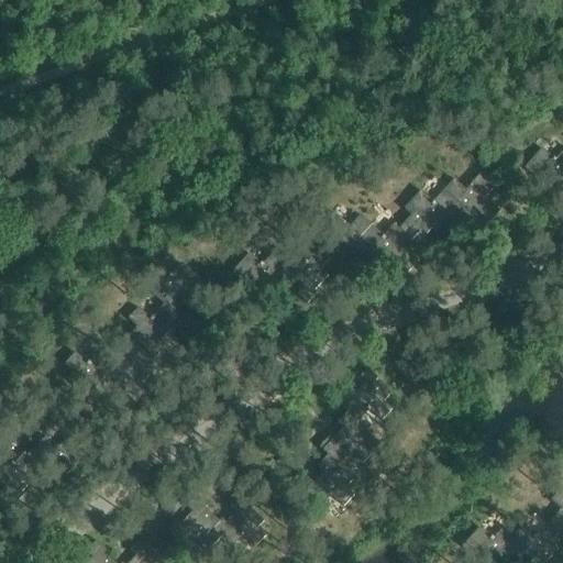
[(562,150),(554,159),(541,147),(523,167),(534,177),(538,174),(550,185),(544,190),(555,201),(562,191),(562,188),(562,187),(562,150)]
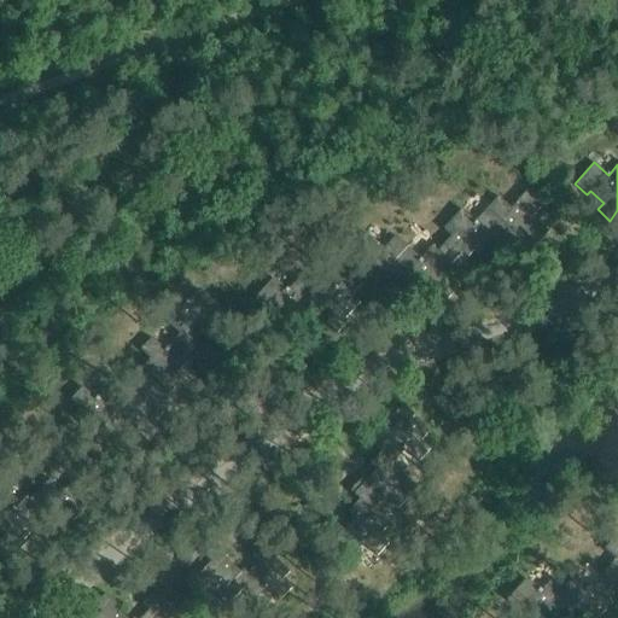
[(548,232),(531,217),(542,205),(526,191),(511,208),(497,197),(487,209),(501,221),(506,215),(512,220),(511,221),(537,244),(548,232)]
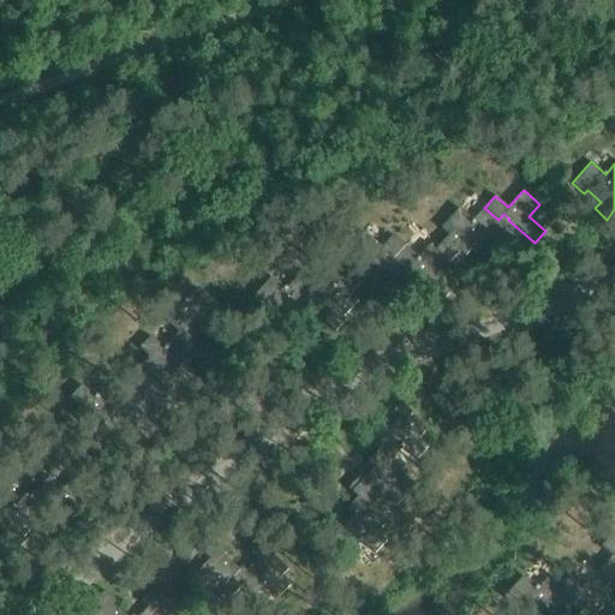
[(477,252),(487,242),(491,236),(495,239),(499,236),(493,230),(500,221),(499,220),(484,208),(473,220),(459,208),(441,227),(448,234),(436,249),(435,250),(449,263),(460,251),(465,256),(472,248),(477,252)]
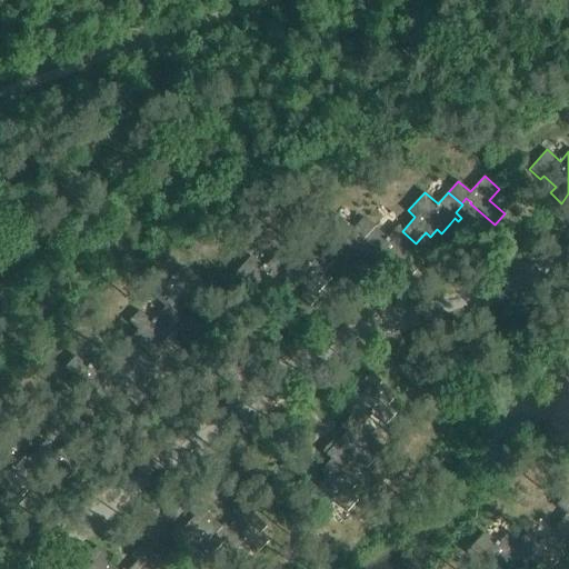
[(356,247),(373,227),(363,217),(352,229),(337,215),(323,229),(335,238),(320,253),(331,265),(342,251),(347,247),(352,251),(350,252),(358,260),(363,255),(356,247)]
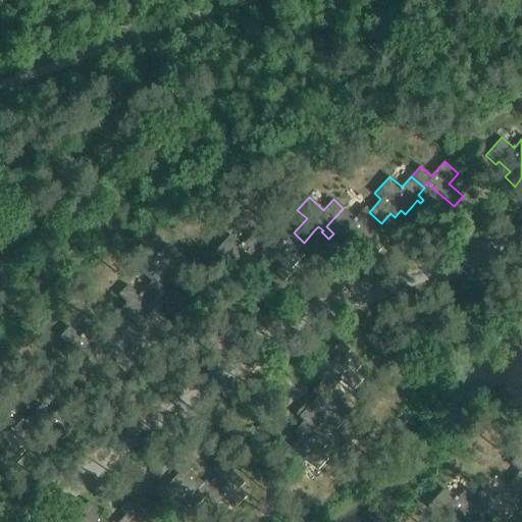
[(326,226),(333,233),(336,237),(340,233),(353,246),(357,242),(363,248),(367,244),(377,253),(388,241),(376,228),(381,223),(369,212),(370,211),(365,207),(355,218),(343,208),(326,226)]
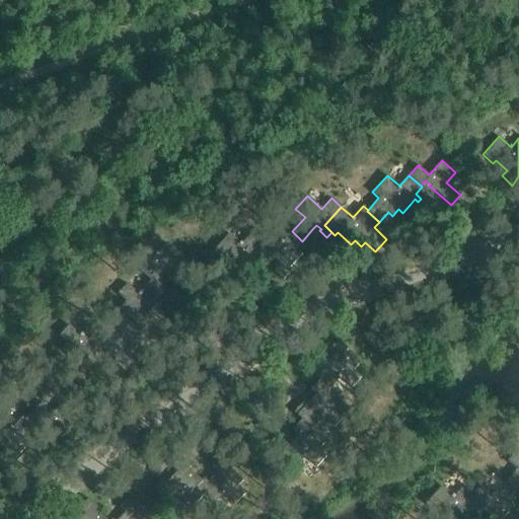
[(253,249),(261,256),(264,258),(267,255),(278,266),(273,271),(284,280),(292,270),(290,268),(302,253),(296,248),(302,241),(292,231),(282,242),(270,231),(261,241),(253,249)]
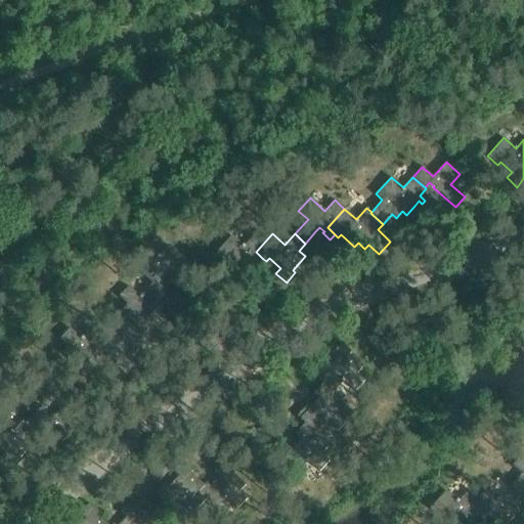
[(231,235),(214,254),(224,263),(227,260),(238,269),(233,275),(245,285),(254,274),(252,272),(263,259),(256,252),(263,244),(254,234),(244,246),(231,235)]
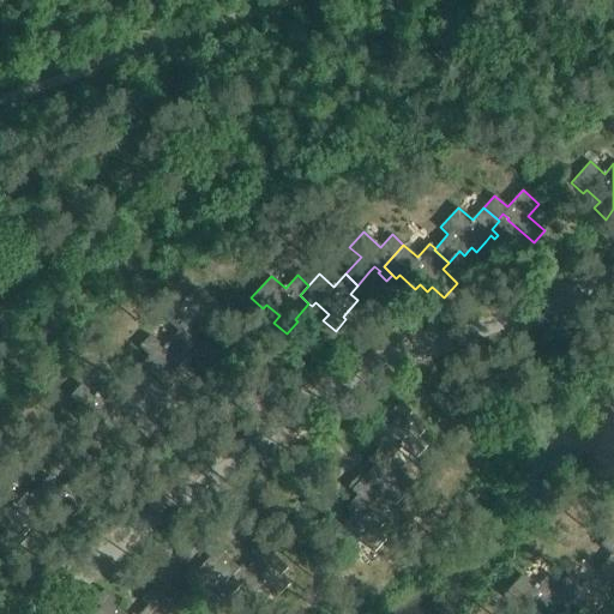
[(188,345),(190,345),(199,333),(193,329),(205,315),(209,319),(220,307),(198,287),(185,301),(172,289),(161,301),(169,309),(162,317),(179,332),(176,335),(188,345)]
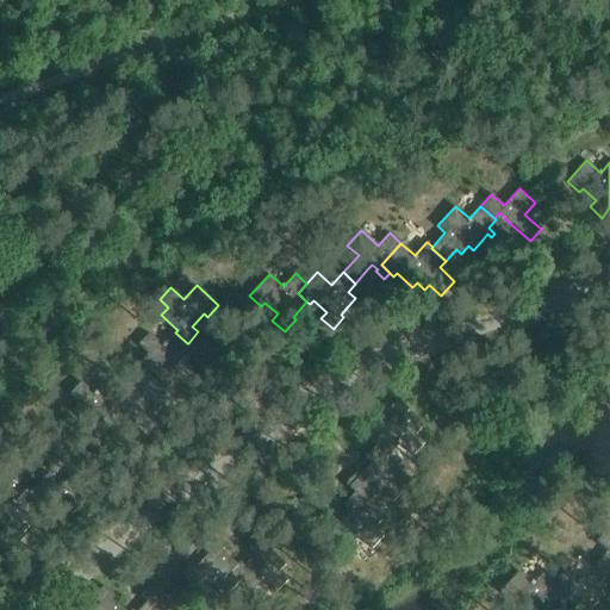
[(167,390),(178,378),(170,373),(182,360),(186,363),(197,352),(188,343),(187,343),(175,332),(163,346),(150,334),(138,346),(148,354),(141,361),(157,375),(154,379),(167,390)]
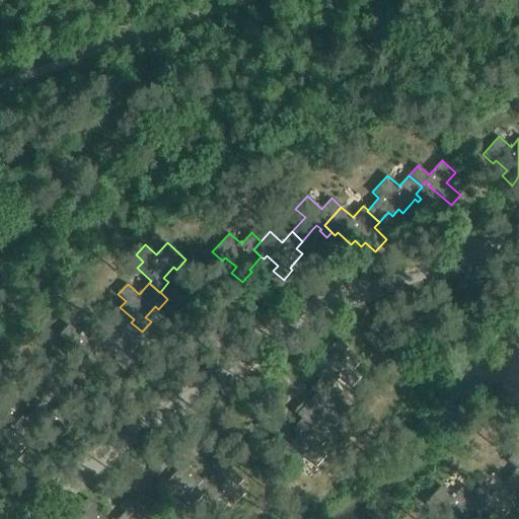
[(102,347),(102,348),(116,360),(114,362),(124,371),(133,361),(128,356),(138,346),(141,348),(150,339),(142,331),(131,322),(121,334),(109,323),(101,332),(100,334),(108,341),(102,347)]
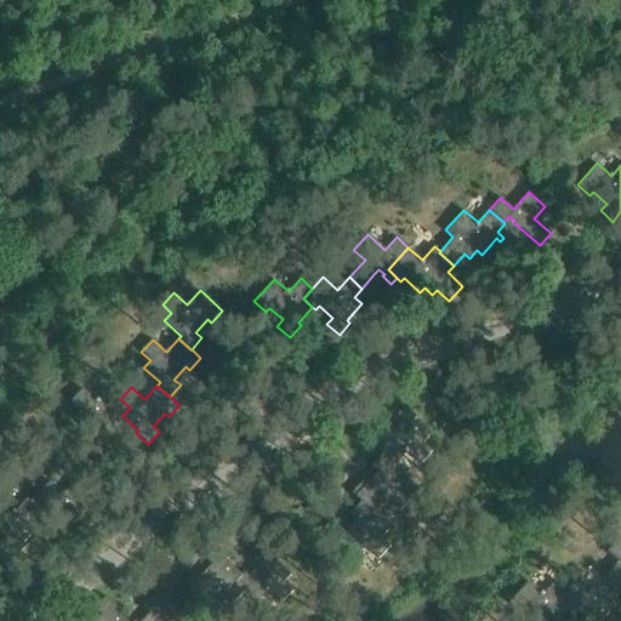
[(90,432),(87,436),(100,446),(110,434),(104,428),(117,415),(120,419),(123,416),(123,415),(130,408),(120,399),(121,398),(109,387),(96,402),(83,388),(72,400),(80,409),(74,417),(90,432)]
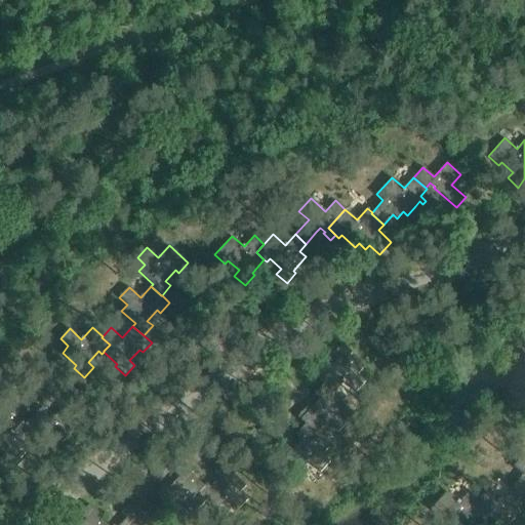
[(337,359),(328,369),(324,367),(315,376),(323,385),(333,394),(345,381),(356,393),(365,382),(358,374),(364,368),(350,356),(352,353),(341,344),(332,354),(337,359)]
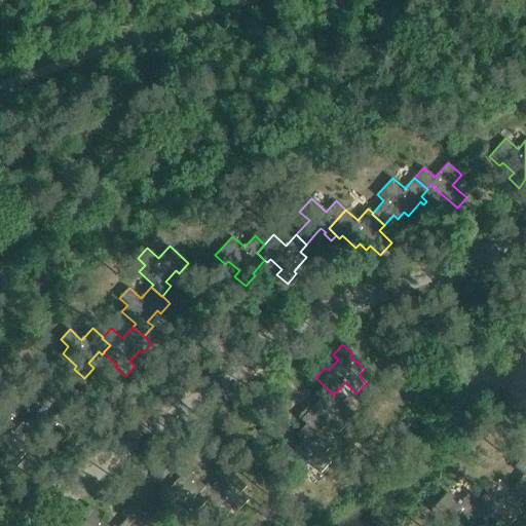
[(333,397),(334,395),(324,385),(315,395),(321,400),(310,411),(307,408),(298,418),(306,425),(316,435),(328,422),(339,434),(348,423),(340,416),(346,409),(333,397)]
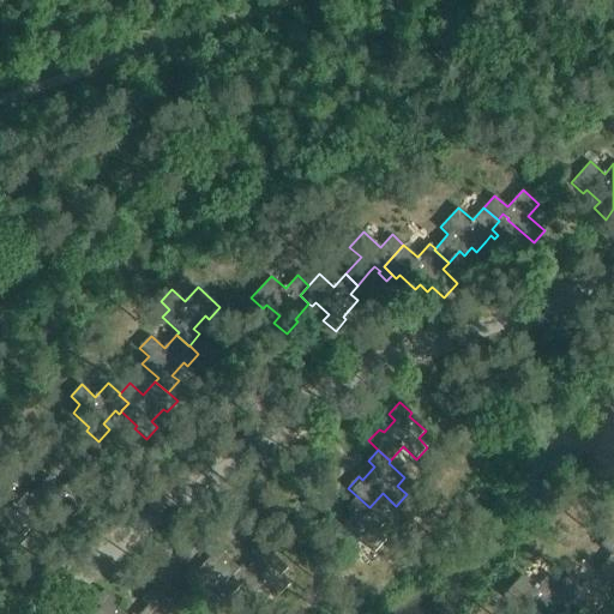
[(58,516),(52,522),(66,535),(77,523),(72,518),(85,505),(77,498),(88,486),(76,475),(64,488),(49,475),(30,497),(38,505),(42,507),(44,504),(58,516)]
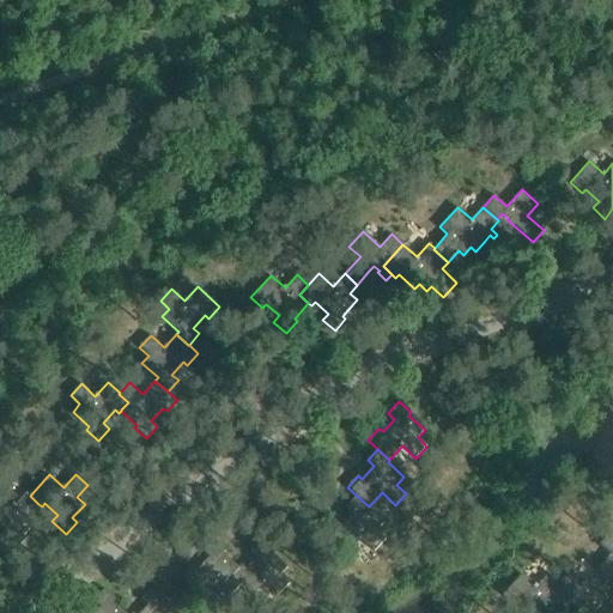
[(366,509),(369,507),(357,496),(346,507),(352,513),(340,526),(337,522),(326,533),(347,553),(360,539),(374,552),(386,540),(376,532),(383,523),(366,509)]
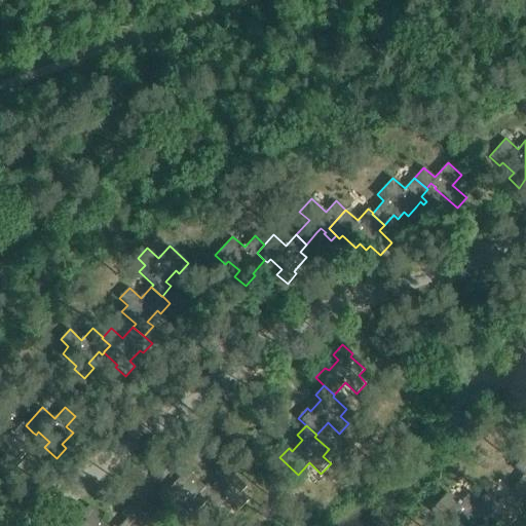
[(508,489),(518,498),(525,489),(525,454),(524,452),(512,465),(521,475),(508,489)]
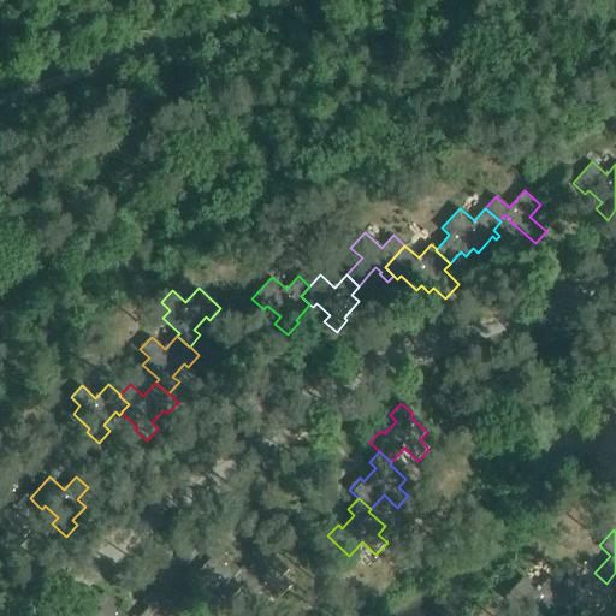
[(599,592),(606,584),(594,573),(584,586),(569,573),(558,585),(549,594),(557,603),(562,606),(566,602),(578,614),(574,615),(592,615),(608,599),(599,592)]
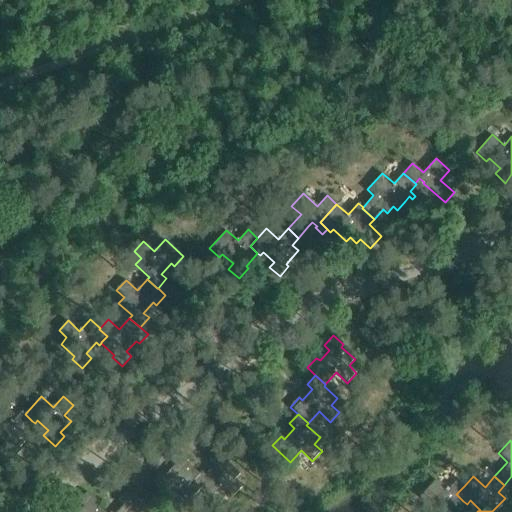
[(456,494),(464,486),(454,477),(444,489),(432,478),(416,496),(426,506),(429,502),(440,511),(439,511),(453,511),(463,501),(456,494)]
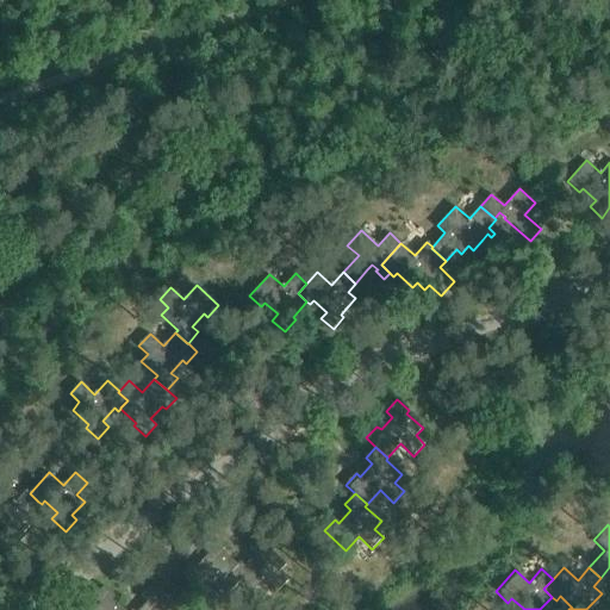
[(174,609),(162,598),(165,595),(153,584),(141,596),(148,602),(139,609),(174,609)]
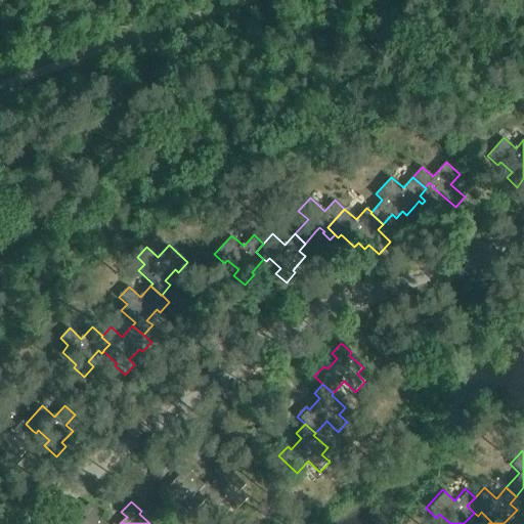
[(106,523),(97,516),(100,513),(89,504),(80,514),(85,519),(80,523),(106,523)]
